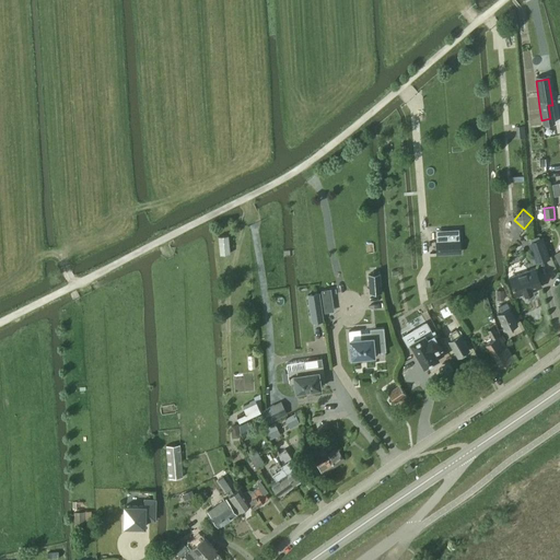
[(550,258),(543,237),(528,242),(536,264),(550,258)]
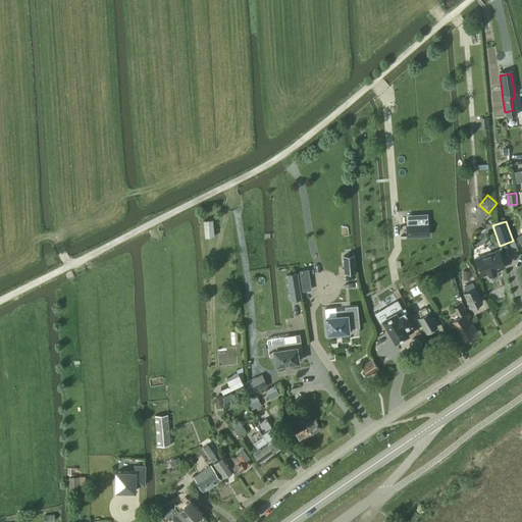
[(419,225),(408,225),(408,237),(419,236),(419,225)]
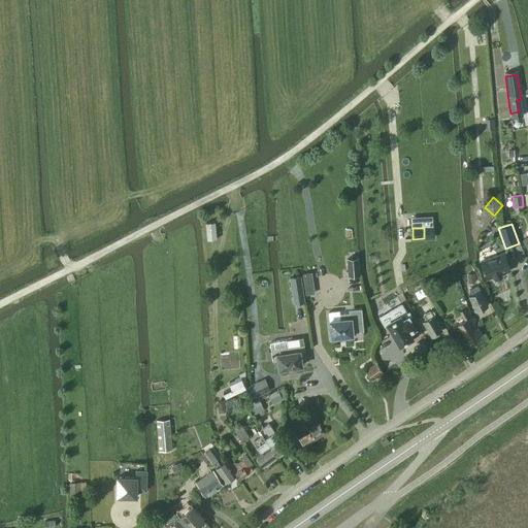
[(505,254),(481,262),(486,278),(494,276),(495,278),(502,275),(501,273),(510,270),(505,254)]
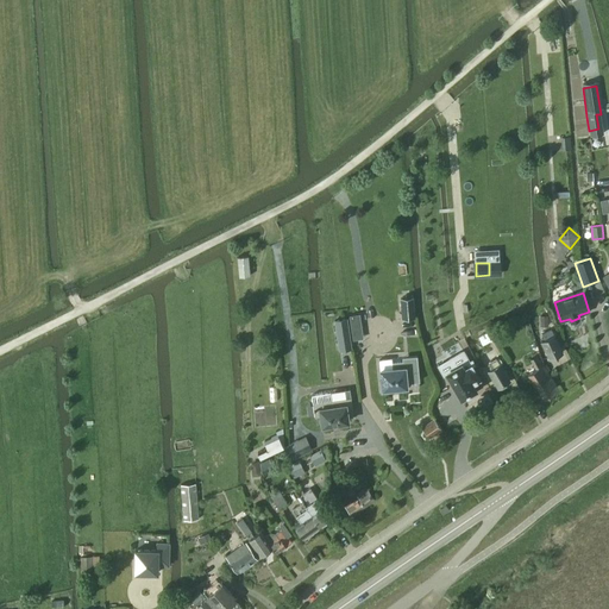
[(402,318),(415,316),(414,296),(408,297),(408,302),(402,302),(402,318)]
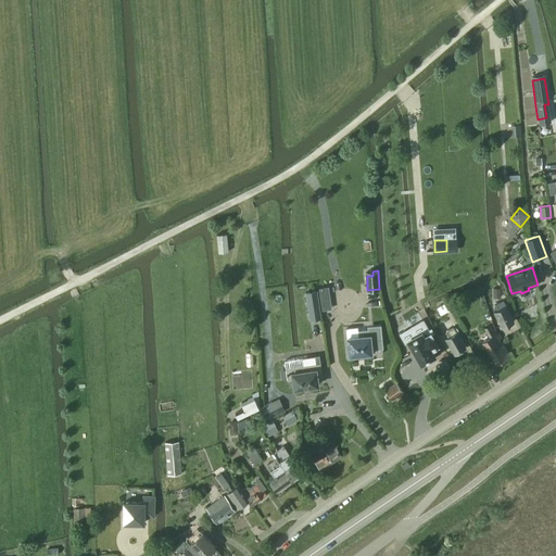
[(332,310),(329,287),(319,288),(323,311),(332,310)]
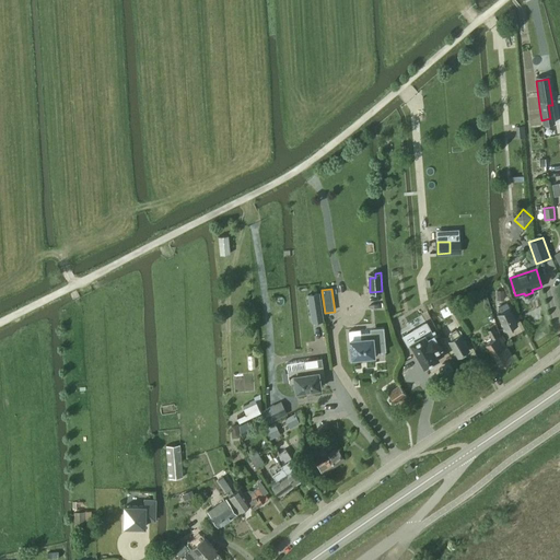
[(319,292),(307,294),(312,323),(324,321),(319,292)]
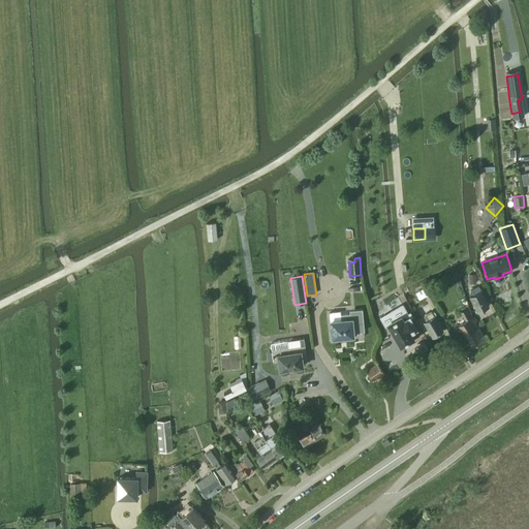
[(480,291),(478,286),(471,289),(473,296),(470,297),(477,312),(489,306),(481,291),(480,291)]
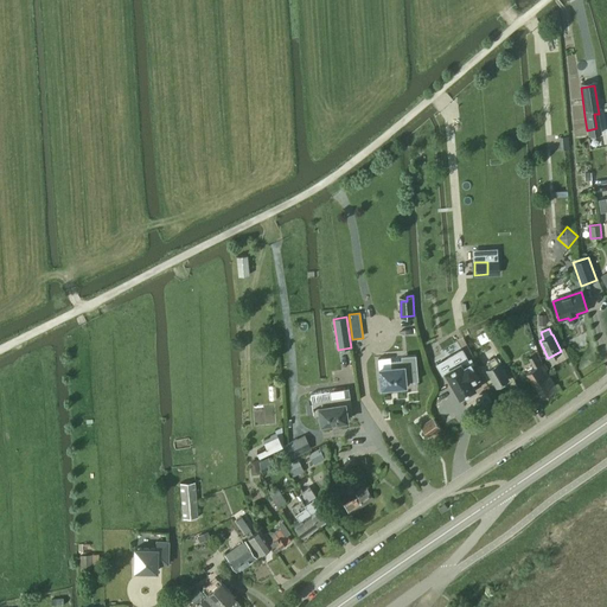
[(489,339),(485,332),(477,336),(481,344),(489,339)]
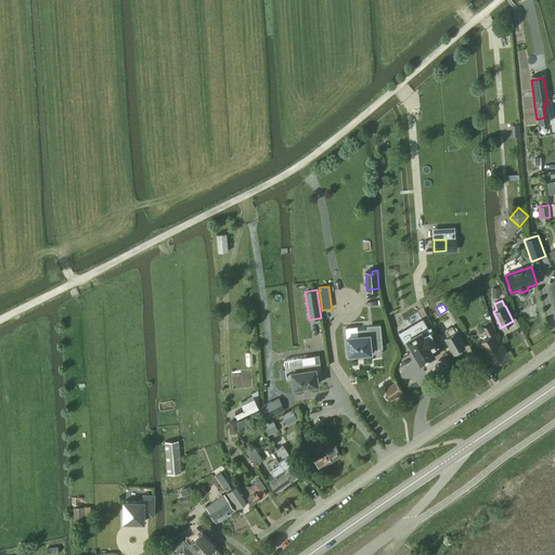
[(424,363),(433,359),(430,357),(434,356),(430,350),(437,346),(427,328),(423,320),(409,328),(413,336),(407,339),(411,347),(410,348),(414,355),(415,353),(421,363),(423,361),(424,363)]
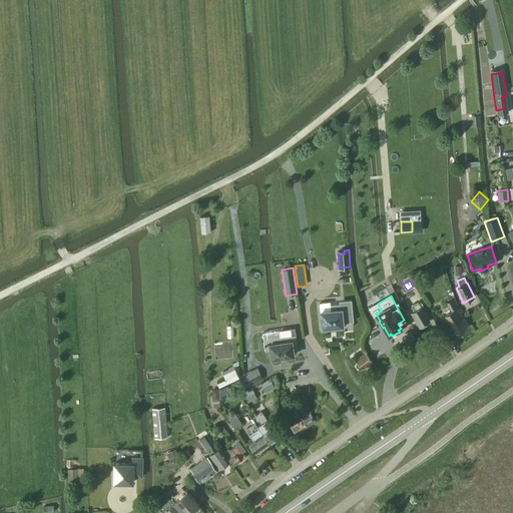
[(457,309),(452,300),(447,303),(451,310),(450,310),(451,312),(445,315),(459,337),(471,330),(458,309),(457,309)]
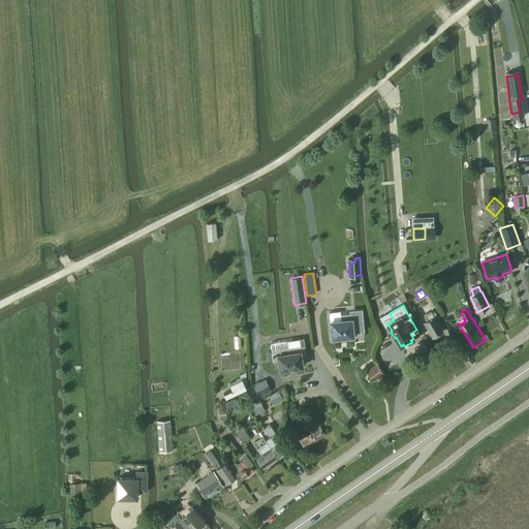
[(365,332),(363,312),(341,314),(341,319),(331,320),(332,338),(340,337),(345,337),(345,336),(353,336),(353,333),(365,332)]
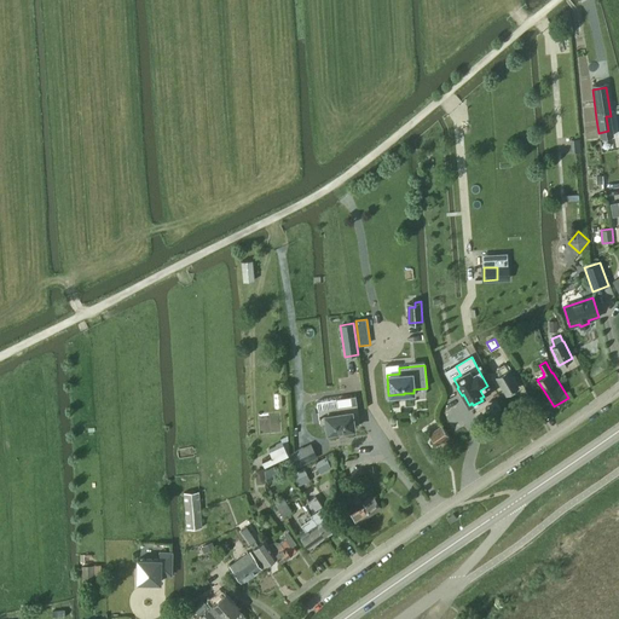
[(508,371),(504,365),(496,370),(499,376),(497,379),(507,394),(519,387),(509,370),(508,371)]
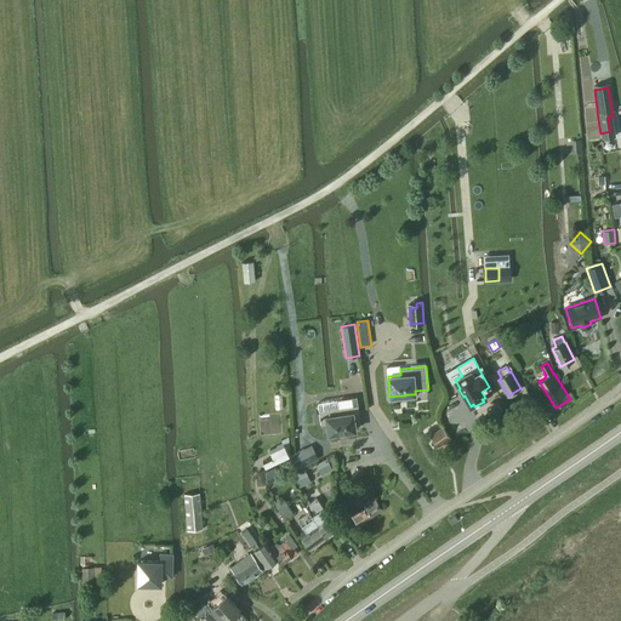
[(328,423),(329,434),(355,429),(354,422),(360,422),(358,405),(319,411),(322,425),(328,423)]
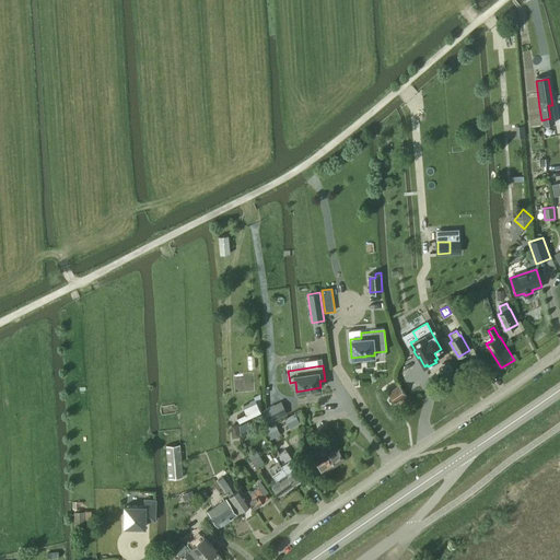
[(406,395),(399,385),(388,393),(396,403),(406,395)]
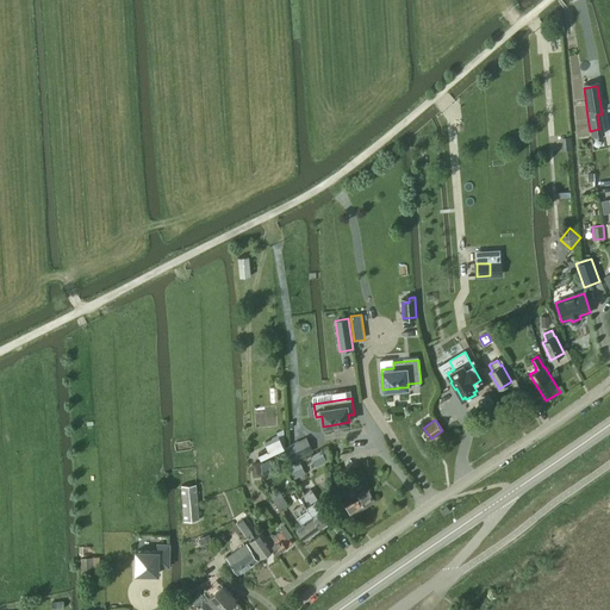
[(268,448),(259,453),(261,459),(285,448),(284,429),(277,431),(278,435),(265,442),(268,448)]
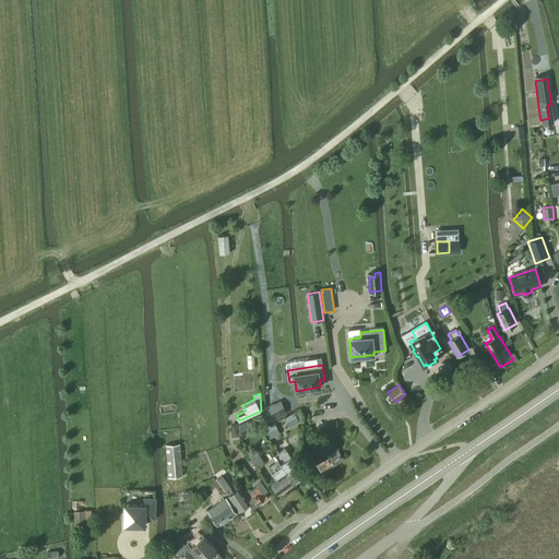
[(269,421),(286,413),(283,406),(277,409),(275,404),(262,409),(269,421)]
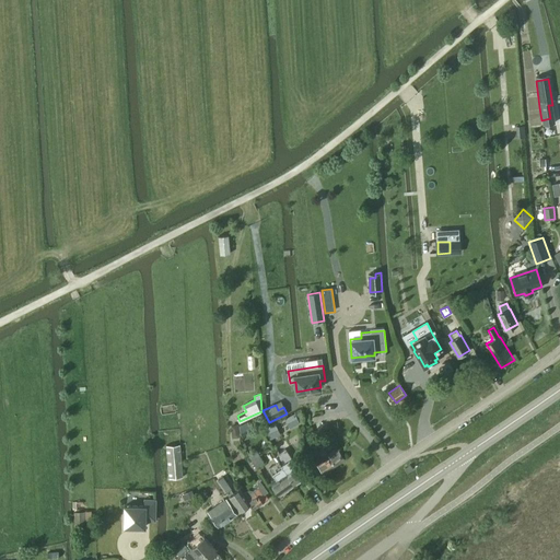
[(295,415),(288,419),(291,427),(299,422),(295,415)]
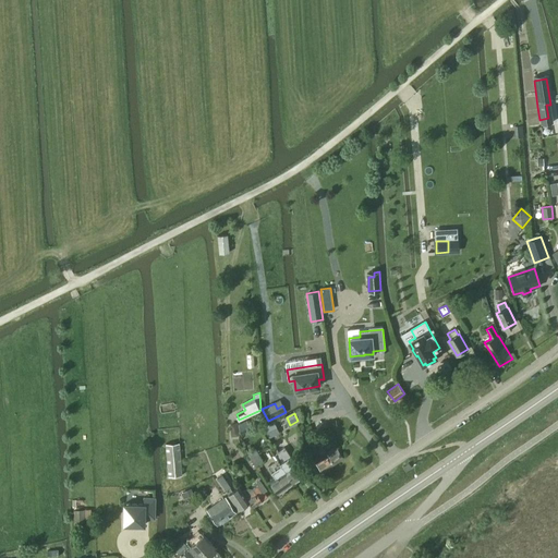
[(264,427),(269,438),(278,434),(273,423),(264,427)]
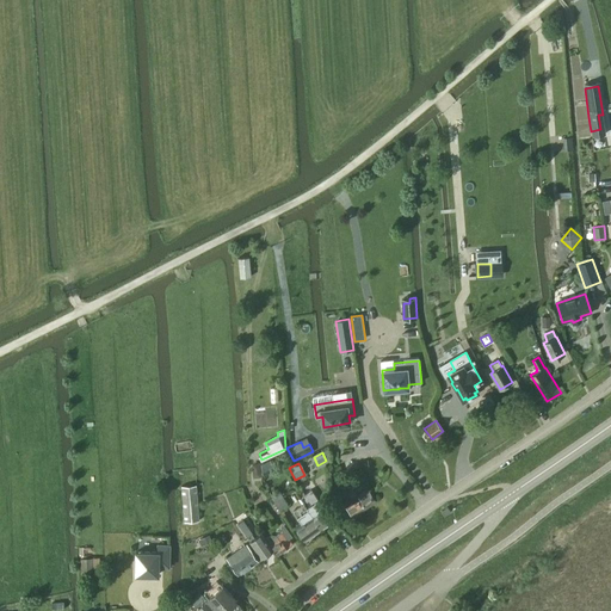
[(199,520),(197,485),(181,486),(185,522),(199,520)]
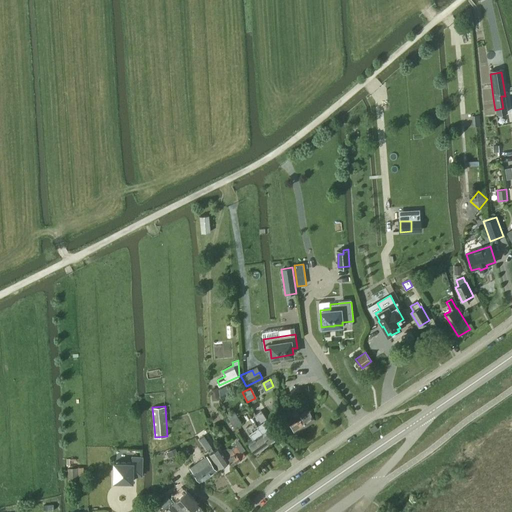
[(251,417),(255,422),(269,443),(277,438),(270,427),(272,425),(262,410),(251,417)]
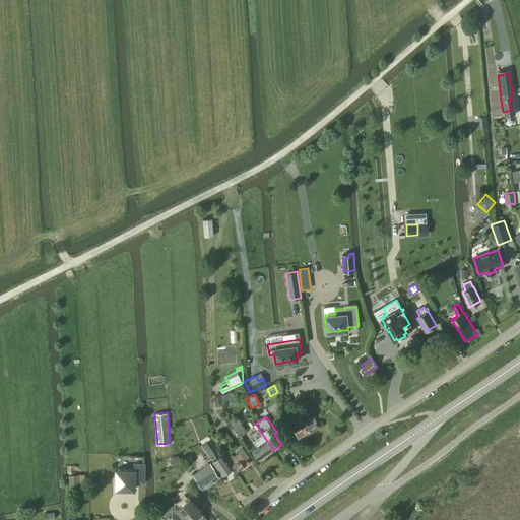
[(321,428),(313,416),(294,430),(302,441),(321,428)]
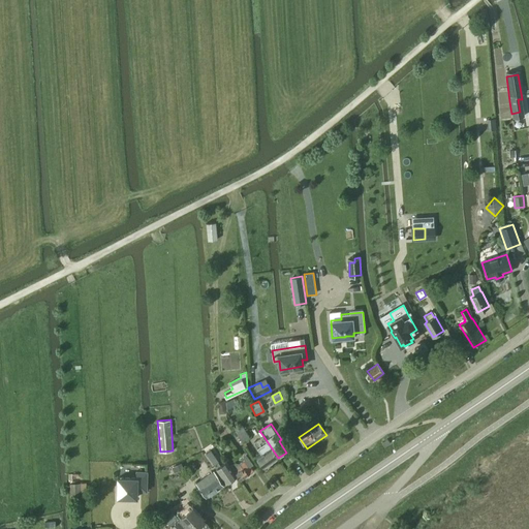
[(245,431),(242,427),(236,430),(239,436),(242,441),(249,437),(245,431)]
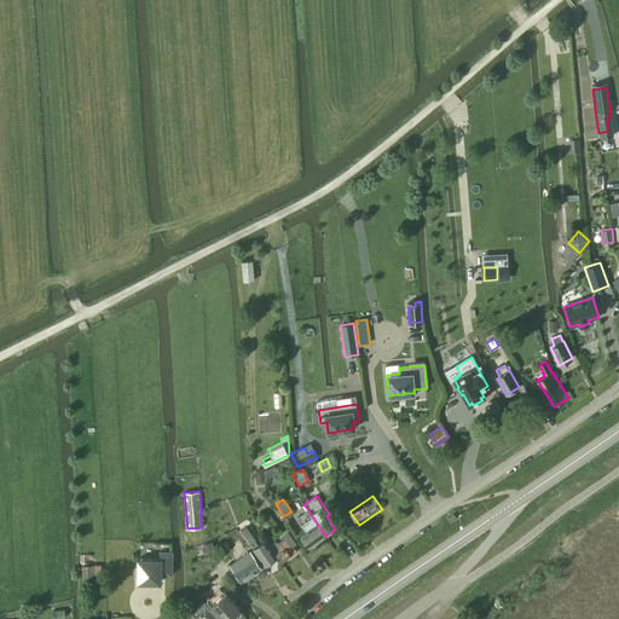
[(325,536),(308,510),(299,516),(307,530),(300,534),(308,548),(325,536)]
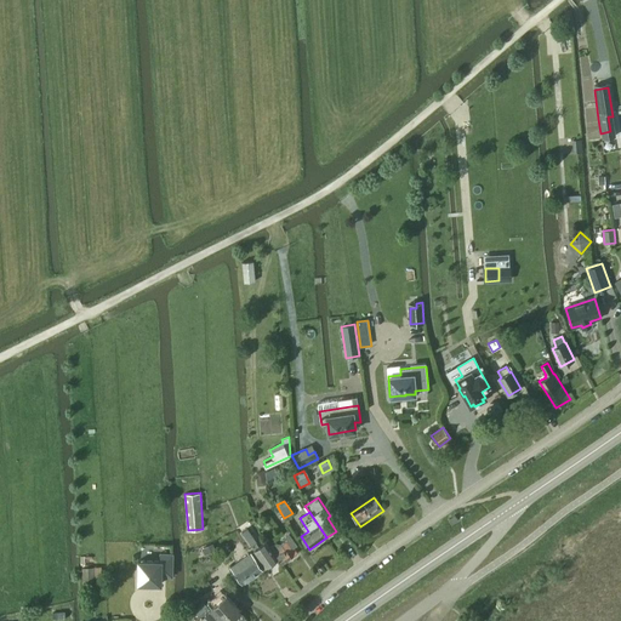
[(257,543),(248,529),(241,533),(267,567),(277,559),(265,542),(258,547),(257,543)]
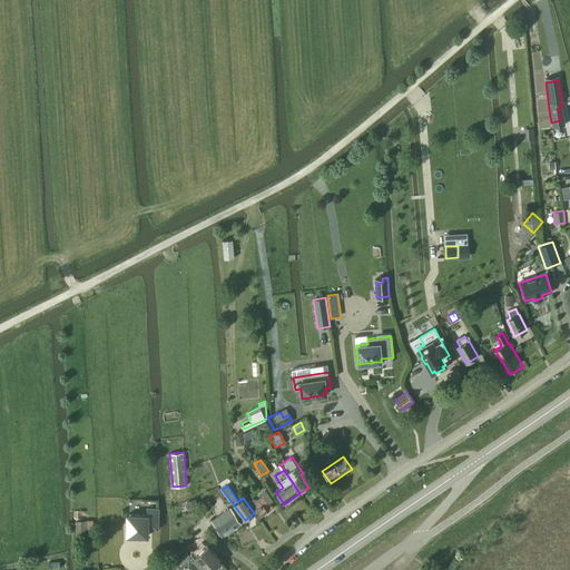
[(264,497),(259,500),(254,499),(247,502),(258,518),(272,508),(268,503),(273,501),(266,492),(263,494),(264,497)]
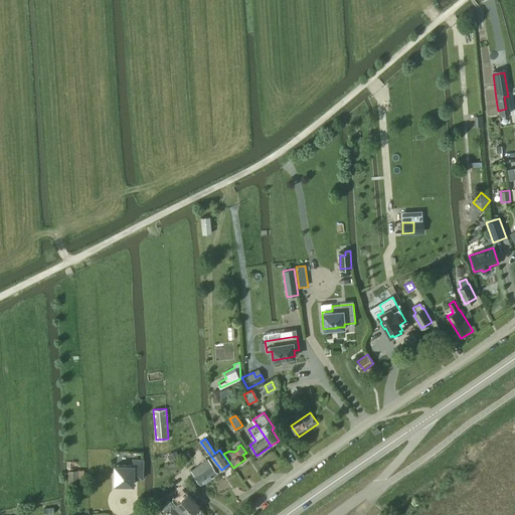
[(179,456),(177,451),(167,455),(170,461),(179,456)]
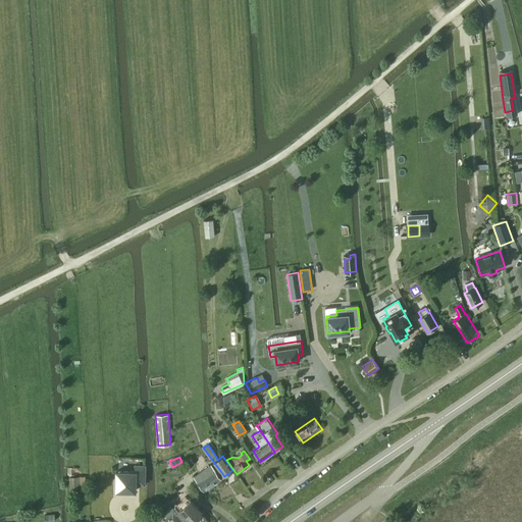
[(220,479),(210,465),(194,476),(204,490),(220,479)]
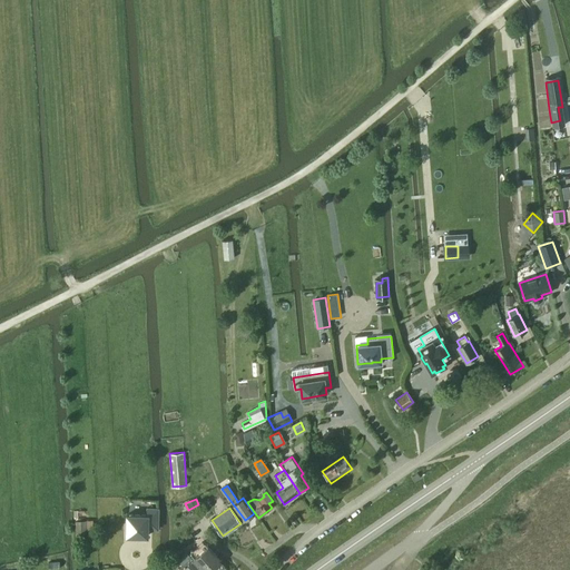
[(158,509),(147,509),(147,516),(127,516),(126,537),(147,537),(147,530),(158,530),(158,509)]
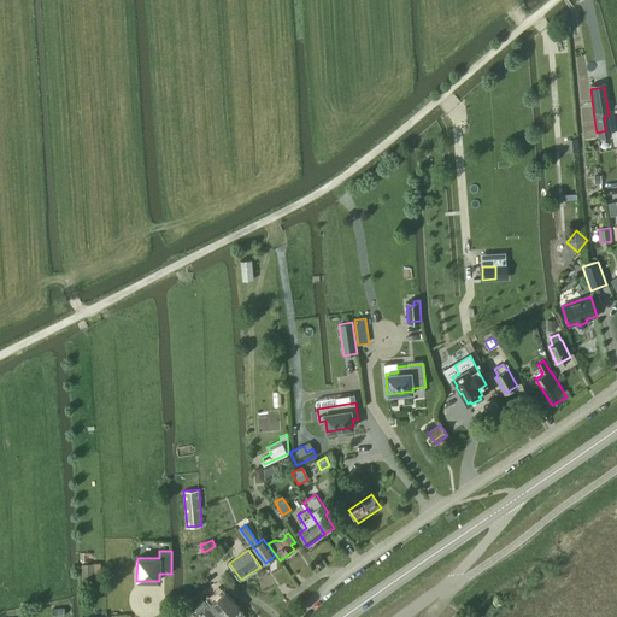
[(93,566),(93,564),(82,564),(82,581),(103,580),(101,565),(93,566)]
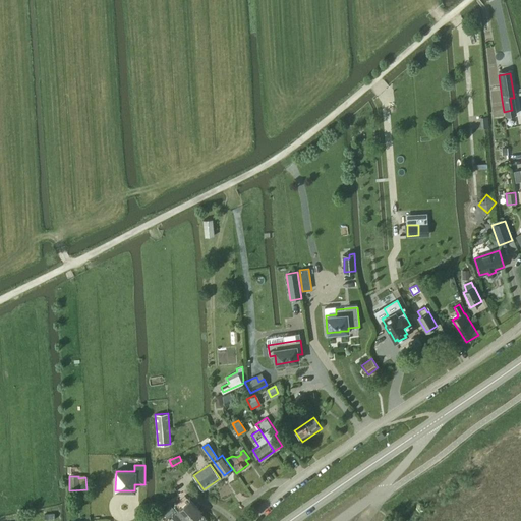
[(178,508),(188,520),(192,520),(194,520),(195,520),(203,514),(199,510),(198,510),(198,509),(190,499),(178,508)]
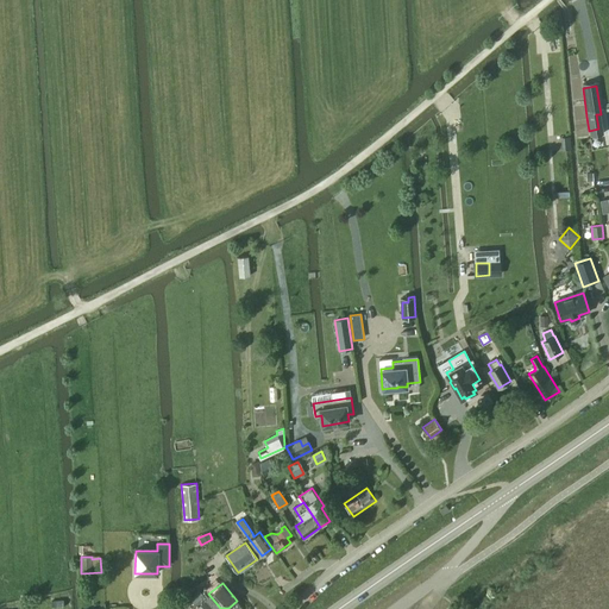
[(220,608),(208,594),(194,606),(196,608),(220,608)]
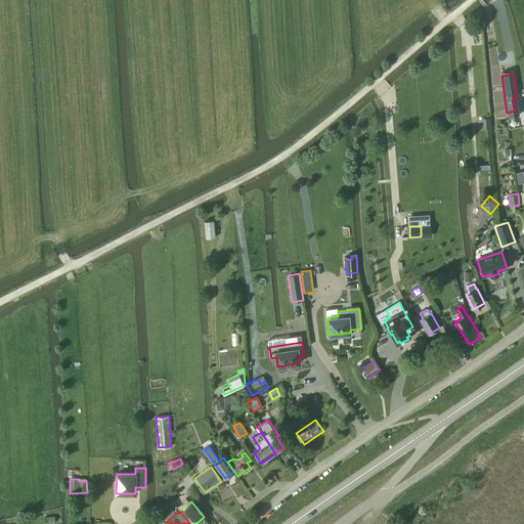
All buildings are outlined.
